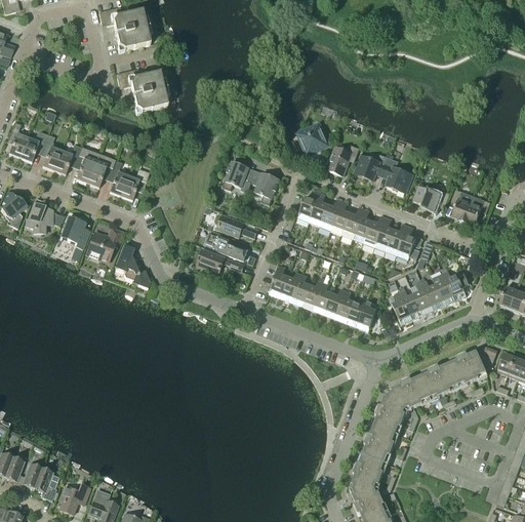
[(1,0),(4,14),(15,11),(14,7),(18,6),(16,0),(25,0),(1,0)]
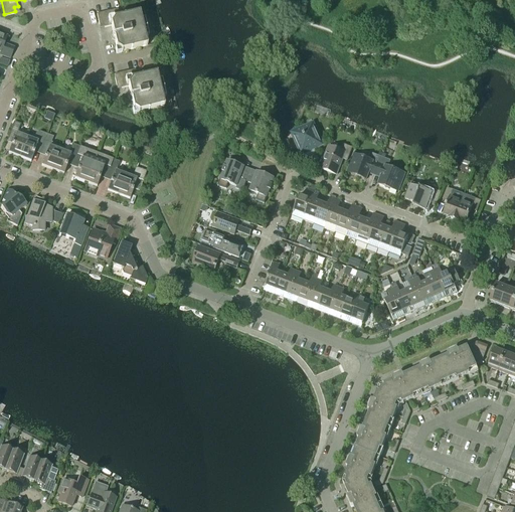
[(147,43),(139,11),(119,15),(118,7),(97,12),(99,22),(103,21),(104,25),(111,24),(112,29),(113,30),(112,31),(111,32),(112,37),(113,37),(113,38),(114,38),(116,46),(117,46),(121,49),(147,43)]
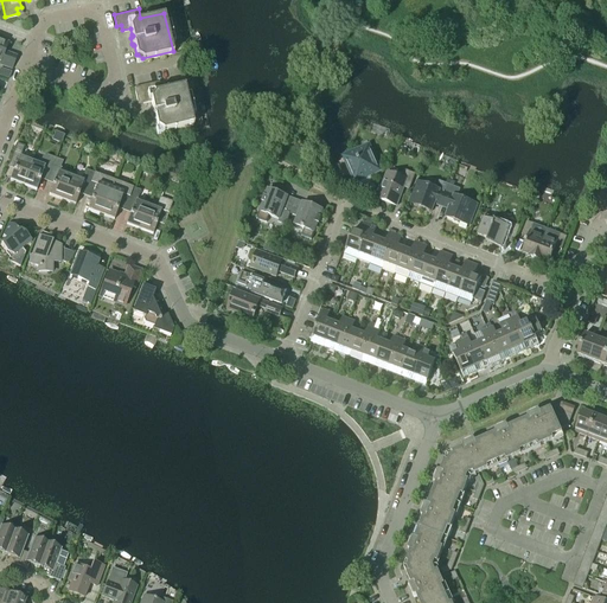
[(4,50),(7,40),(0,37),(0,62),(11,66),(16,53),(4,50)]
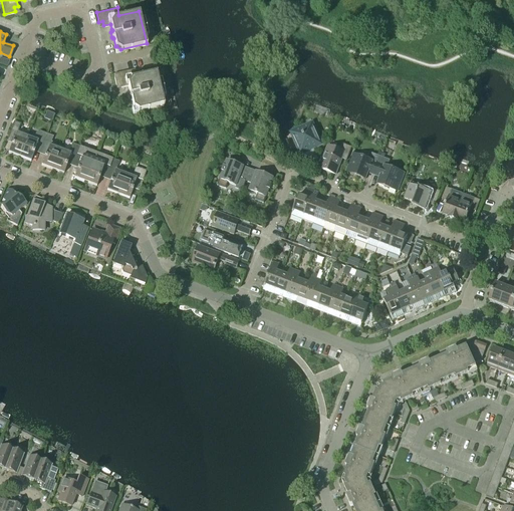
[(164,104),(158,79),(156,71),(142,74),(141,74),(140,75),(136,76),(135,67),(113,72),(115,83),(120,82),(120,85),(127,84),(130,91),(129,91),(129,92),(127,92),(129,98),(130,97),(130,98),(131,98),(133,107),(134,106),(138,109),(138,110),(147,108),(148,108),(150,107),(164,104)]
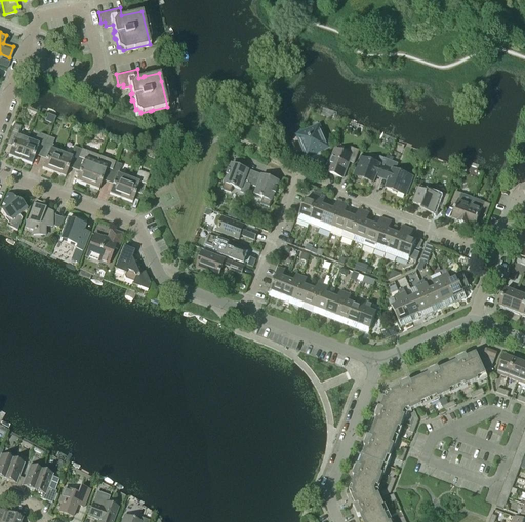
[(19,158),(28,136),(17,132),(21,124),(13,122),(7,138),(13,141),(12,145),(8,154),(19,158)]
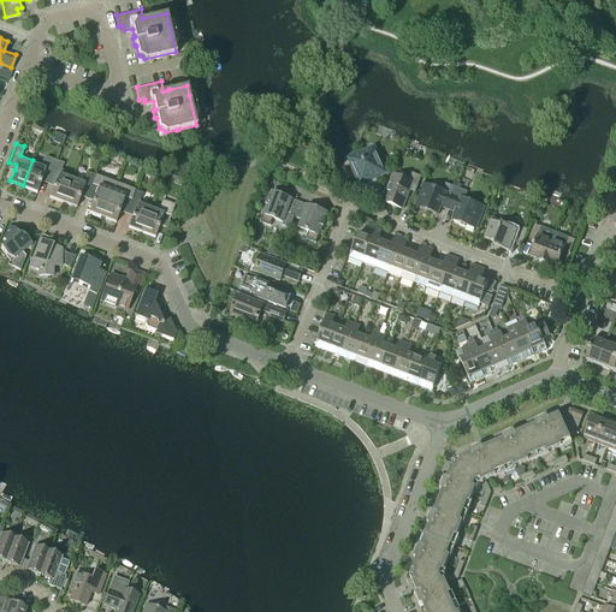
[(384,170),(373,147),(350,158),(361,180),(384,170)]
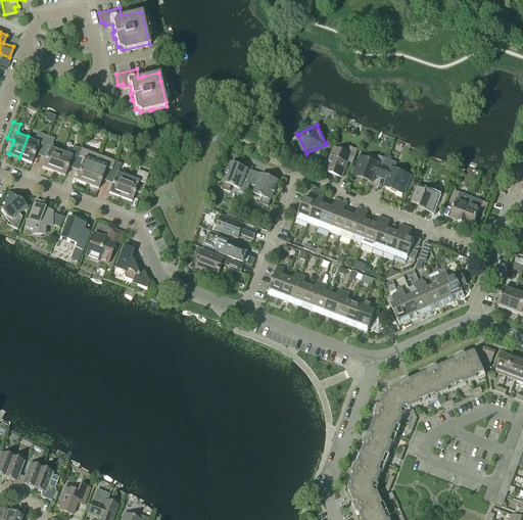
[(41,150),(48,134),(41,132),(38,139),(28,136),(19,157),(31,161),(35,152),(34,152),(36,148),(41,150)]
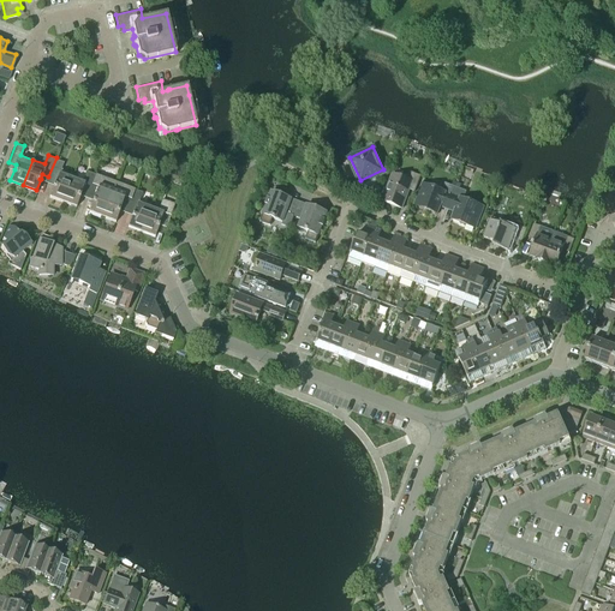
[(63,201),(72,174),(60,169),(64,161),(57,157),(48,177),(55,180),(54,184),(53,184),(49,195),(63,201)]
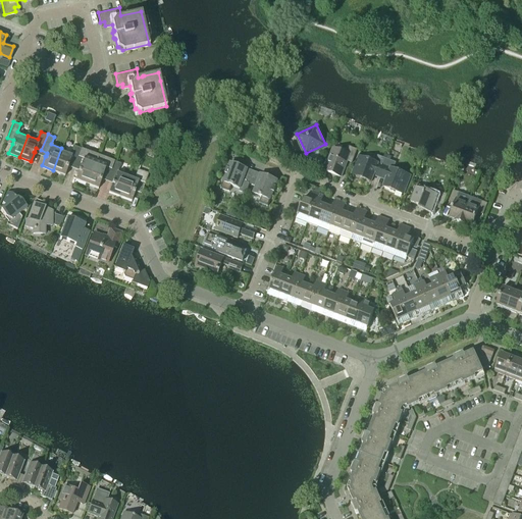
[(74,163),(81,147),(74,144),(71,152),(61,148),(53,170),(64,174),(68,164),(67,164),(69,161),(74,163)]
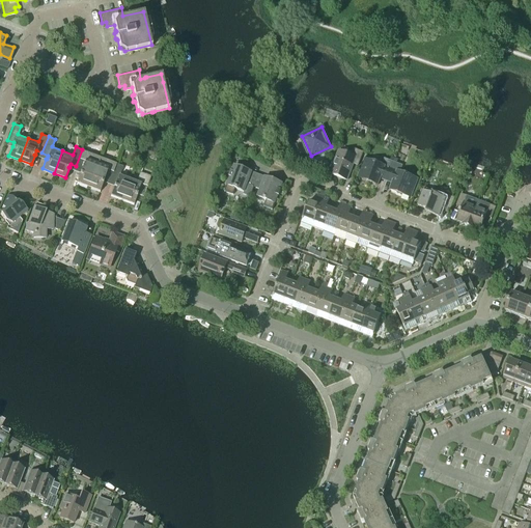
[(358,164),(363,150),(356,147),(353,154),(338,147),(329,172),(347,179),(354,162),(358,164)]
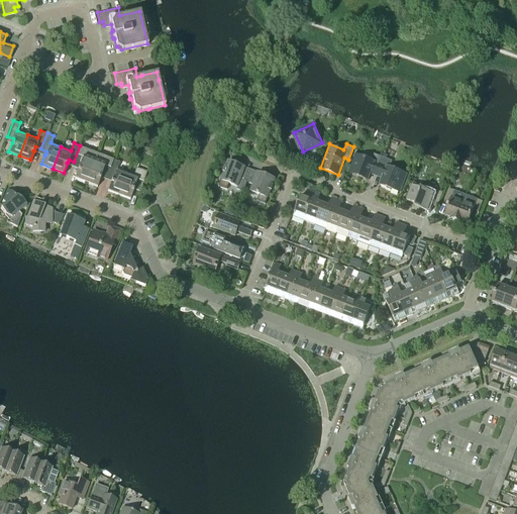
[(86,181),(97,151),(80,145),(74,162),(80,164),(78,168),(78,167),(74,177),(86,181)]
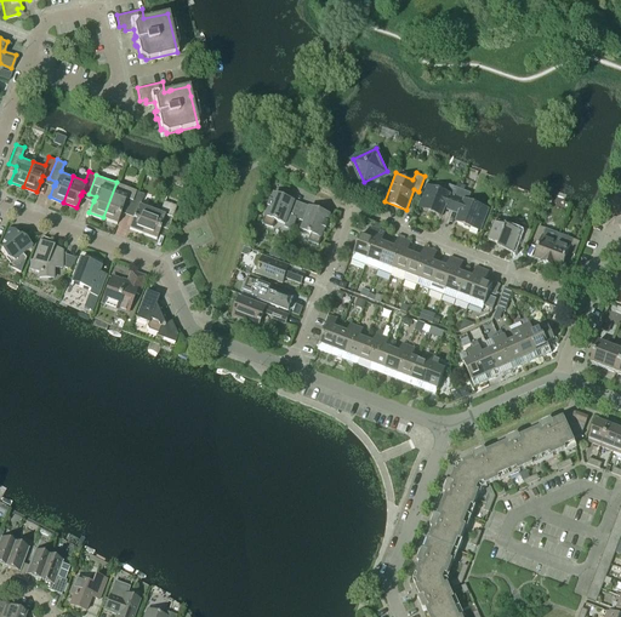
[(129,209),(136,189),(117,182),(103,217),(117,222),(120,211),(121,206),(129,209)]
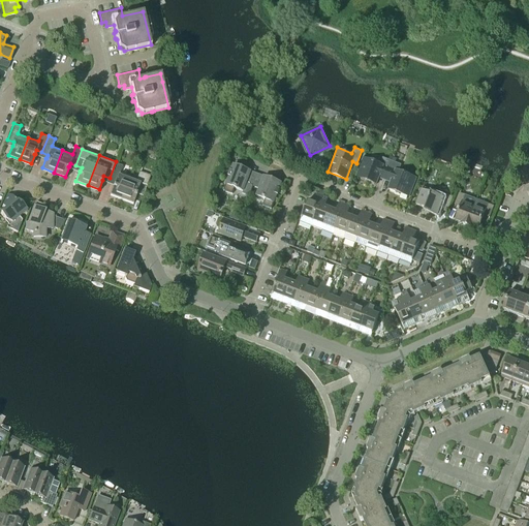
[(384,179),(392,159),(382,156),(380,163),(364,157),(356,175),(376,182),(378,176),(384,179)]
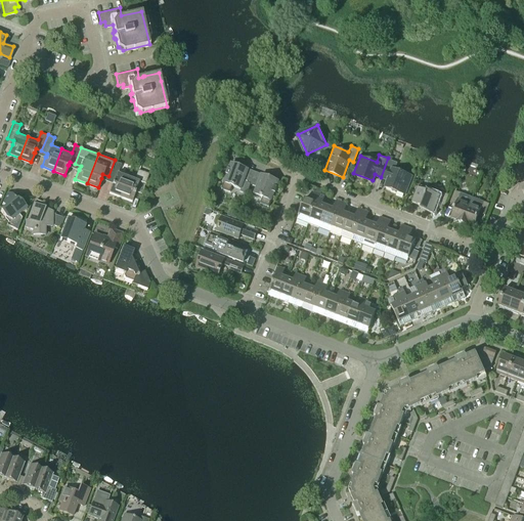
[(405,192),(411,175),(395,169),(397,162),(388,158),(381,177),(387,179),(385,185),(405,192)]
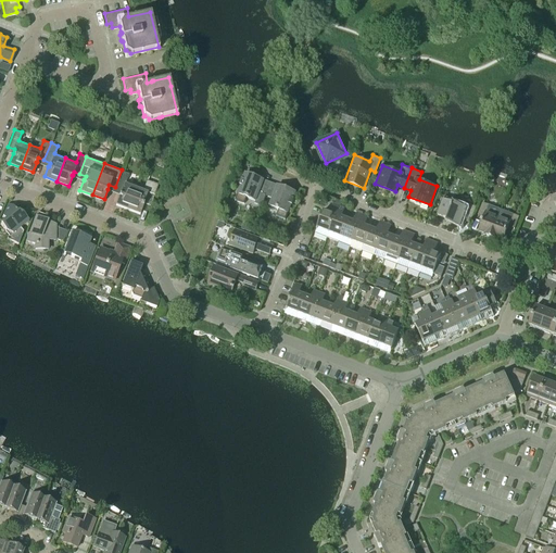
[(127,208),(137,185),(125,180),(128,173),(122,170),(115,187),(122,190),(119,193),(115,203),(127,208)]
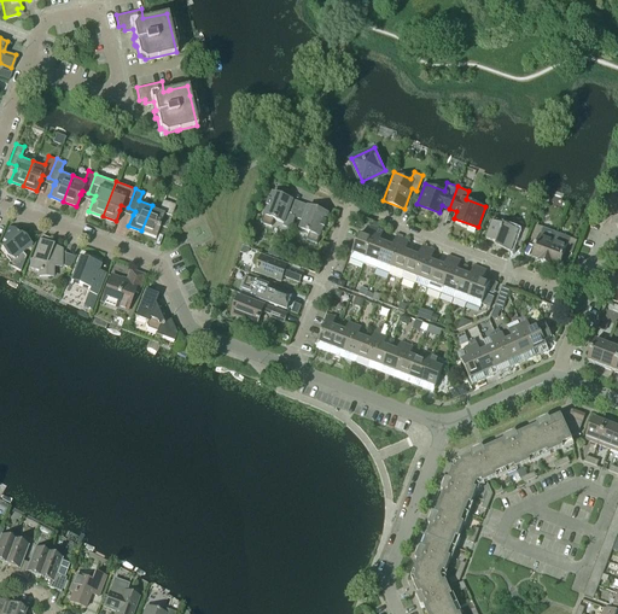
[(295,215),(301,202),(273,191),(270,197),(268,197),(266,204),(267,204),(261,221),(272,224),(274,217),(284,221),(283,223),(291,227),(295,215)]
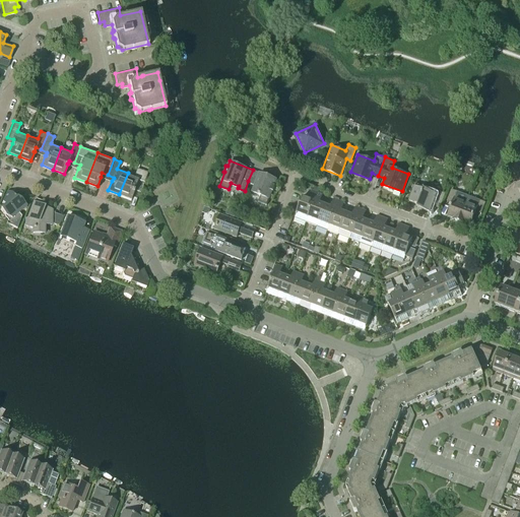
[(141,188),(147,172),(136,168),(133,175),(128,173),(119,194),(130,199),(134,189),(135,186),(141,188)]
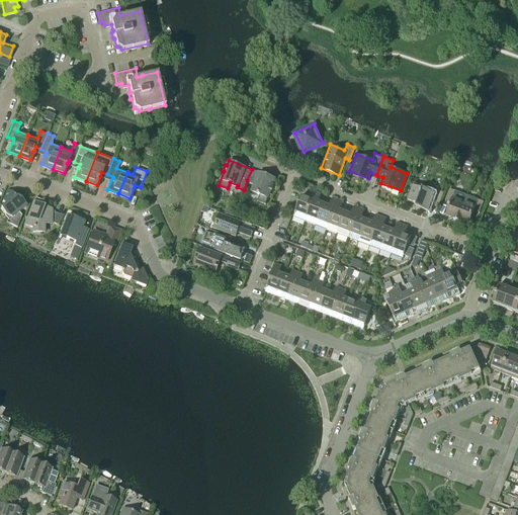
[(273,183),(275,177),(252,169),(247,180),(254,183),(251,190),(260,193),(257,199),(265,202),(271,189),(272,189),(274,183),(273,183)]
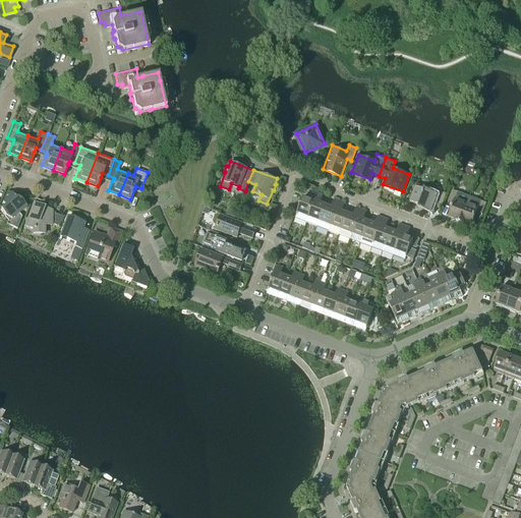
[(441,206),(446,192),(435,187),(432,192),(425,189),(426,186),(416,182),(410,199),(419,204),(418,207),(430,211),(433,204),(441,206)]
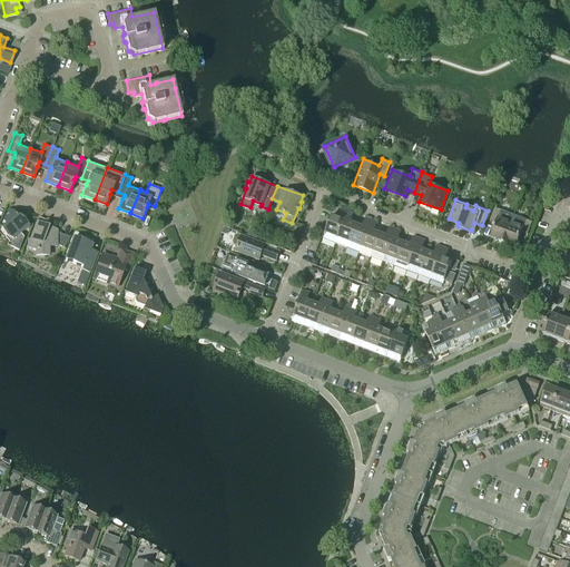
[(490,234),(490,236),(503,241),(513,213),(494,205),(490,217),(497,221),(491,235),(490,234)]
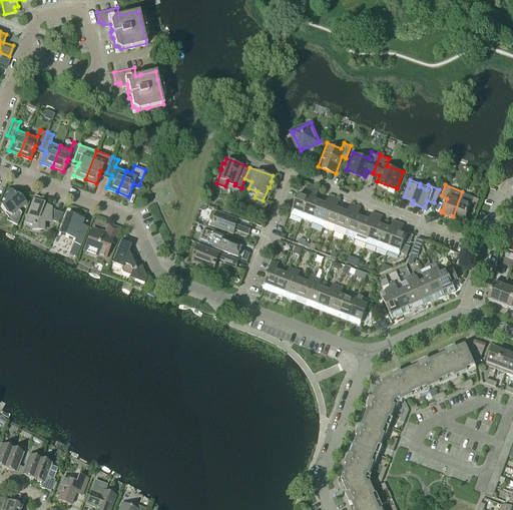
[(302,217),(313,187),(308,185),(305,194),(299,192),(291,213),(302,217)]
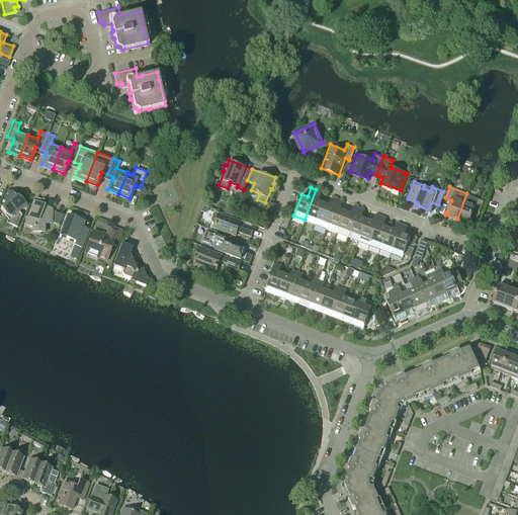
[(5,203),(0,206),(8,217),(7,218),(6,222),(17,226),(22,212),(19,209),(26,203),(21,197),(15,195),(11,190),(6,188),(2,200),(5,203)]
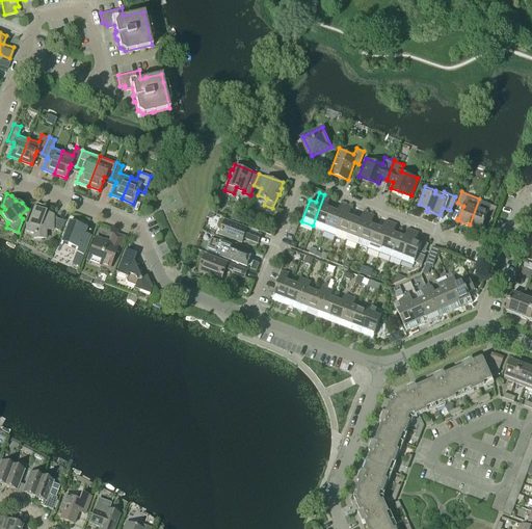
[(324,230),(333,208),(326,206),(330,197),(324,194),(313,226),(324,230)]
